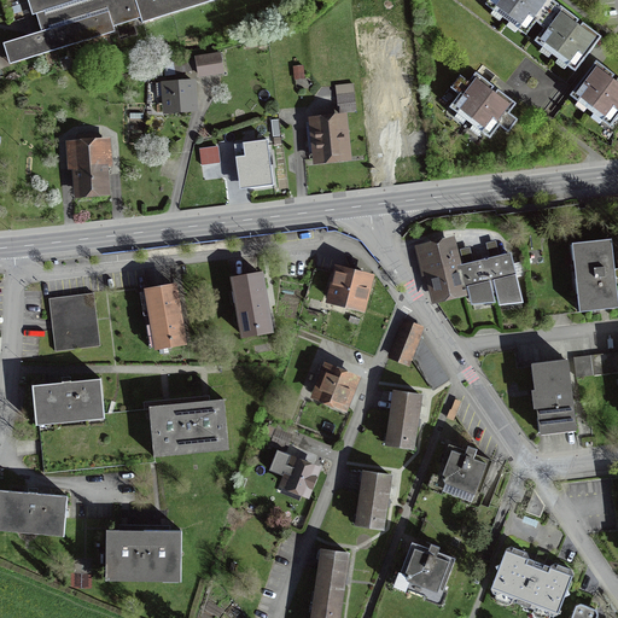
[(18,0),(28,29),(0,36),(0,60),(106,29),(105,24),(132,16),(133,19),(198,0),(18,0)]
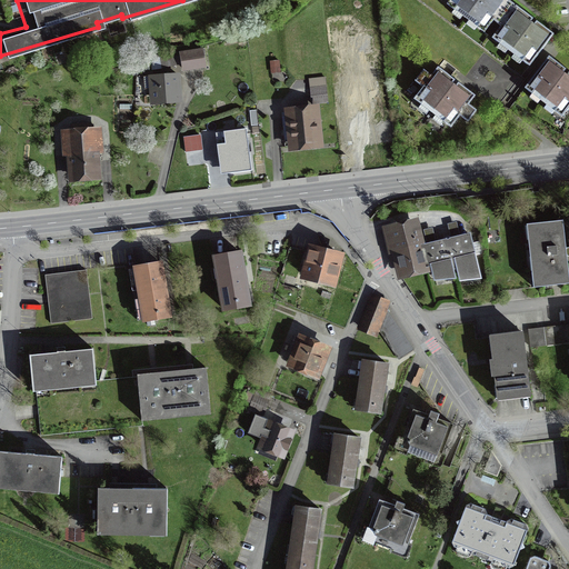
[(513,5),(507,0),(461,0),(455,10),(492,36),(513,5)]
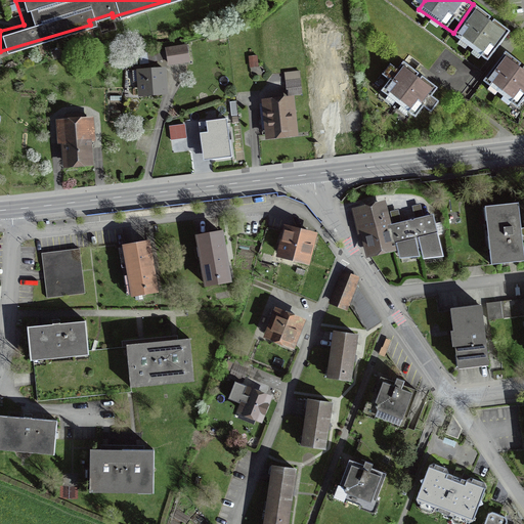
[(512,33),(481,11),(462,39),(492,61),(512,33)]
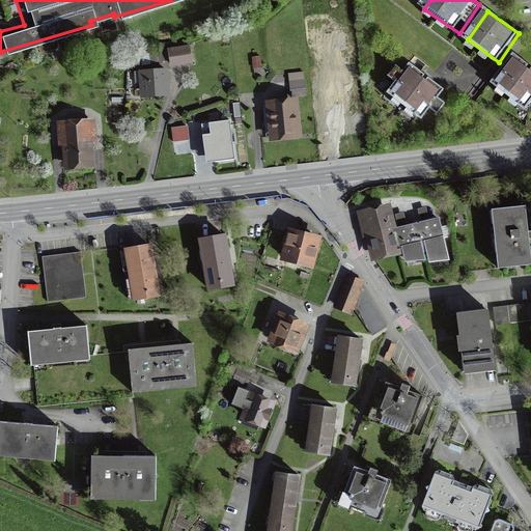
[(192,48),(168,51),(171,70),(195,65),(192,48)]
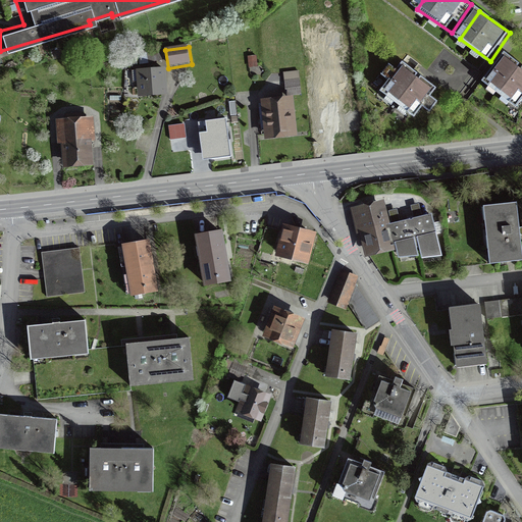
[(521,103),(521,67),(509,58),(487,87),(518,109),(521,103)]
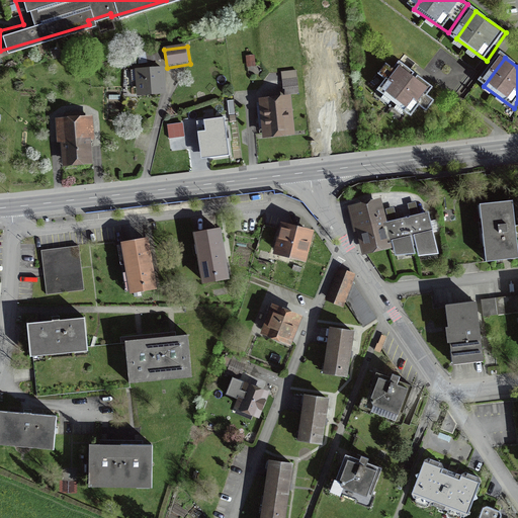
[(433,90),(402,67),(382,93),(414,116),(433,90)]
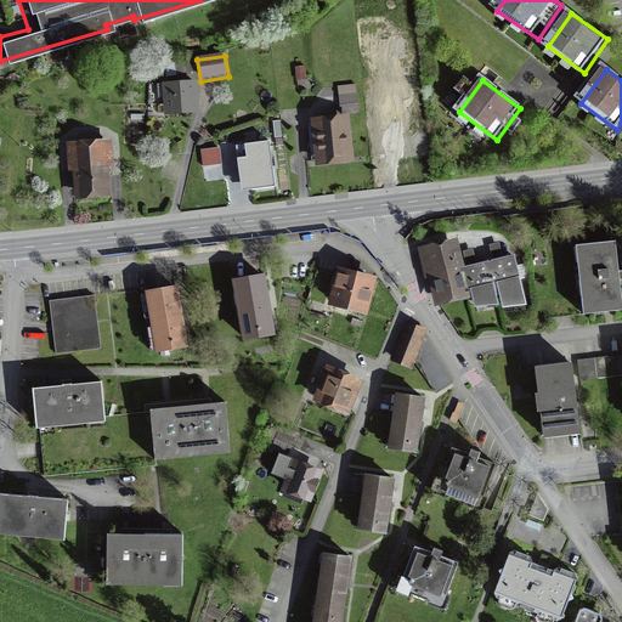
[(198,83),(164,86),(167,118),(202,116),(198,83)]
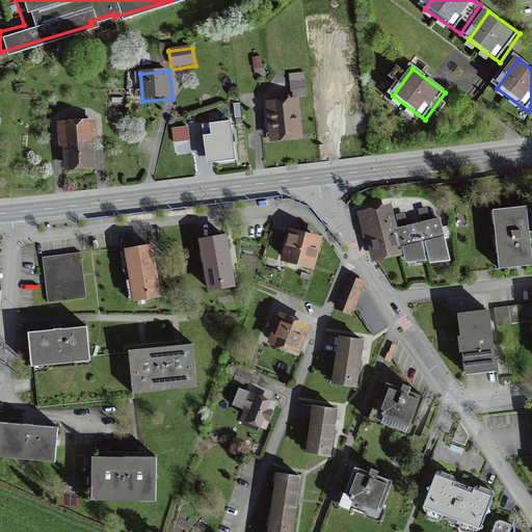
[(304,80),(290,82),(291,95),(307,94),(304,80)]
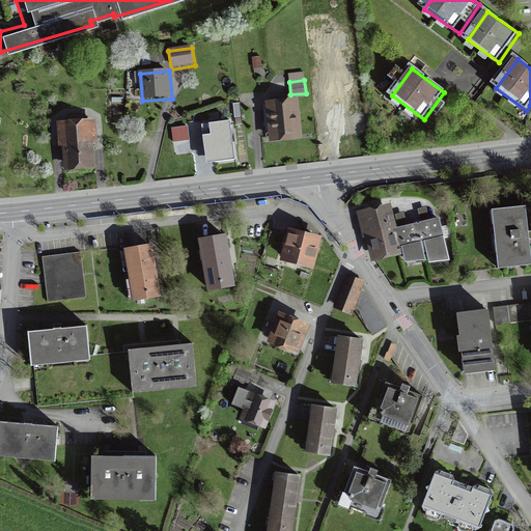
[(301,100),(269,103),(273,144),(305,141),(301,100)]
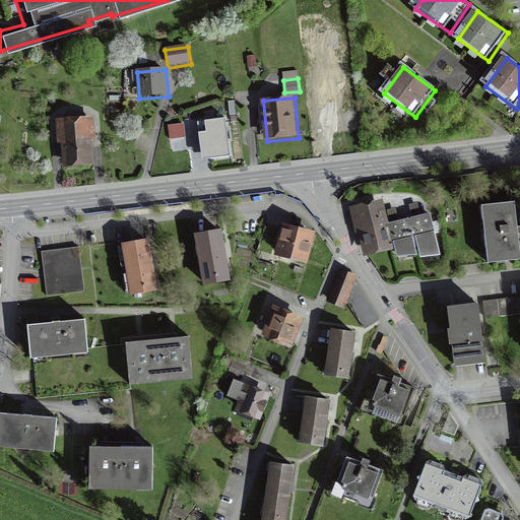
[(229,118),(203,121),(206,147),(232,145),(229,118)]
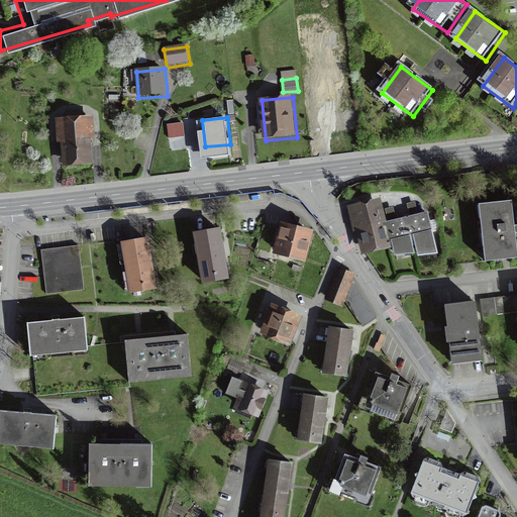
[(90,118),(60,121),(64,169),(94,167),(90,118)]
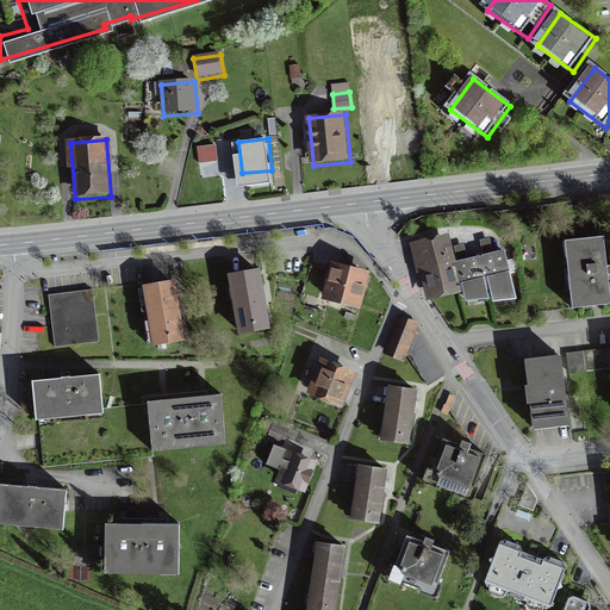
[(198,141),(199,161),(217,161),(217,139),(198,141)]
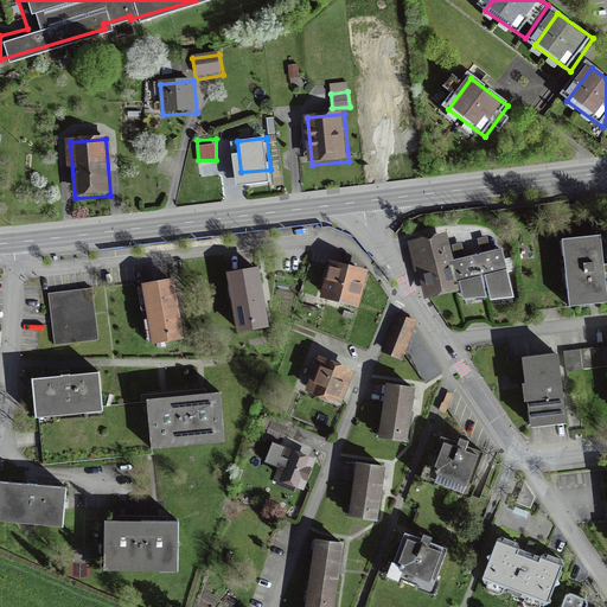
[(447,263),(443,236),(409,244),(413,261),(422,259),(430,293),(455,287),(447,263)]
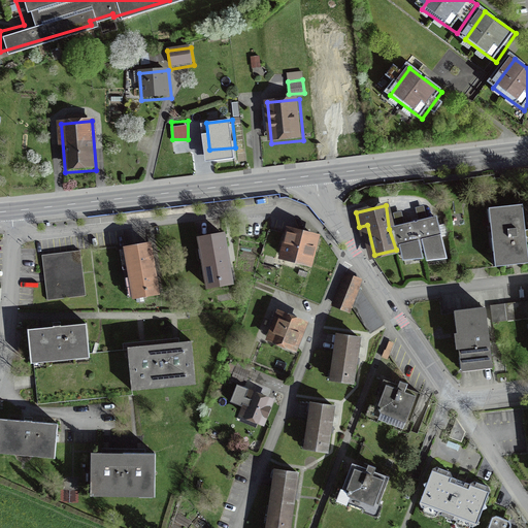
[(492,208),(496,266),(527,261),(527,256),(523,217),(522,206),(492,208)]
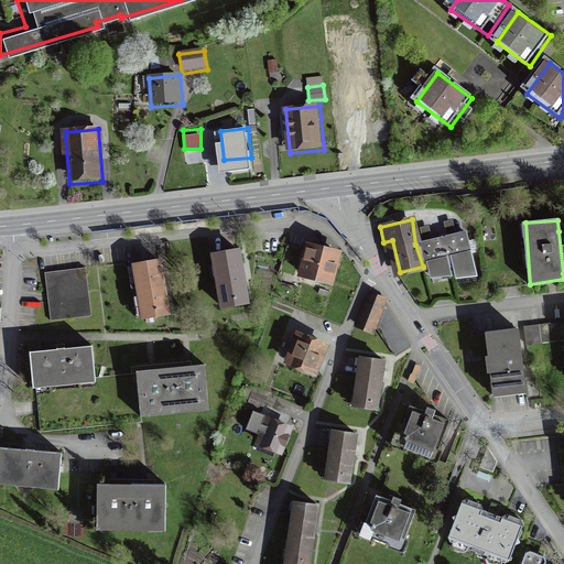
[(466,232),(441,238),(449,270),(474,269),(466,232)]
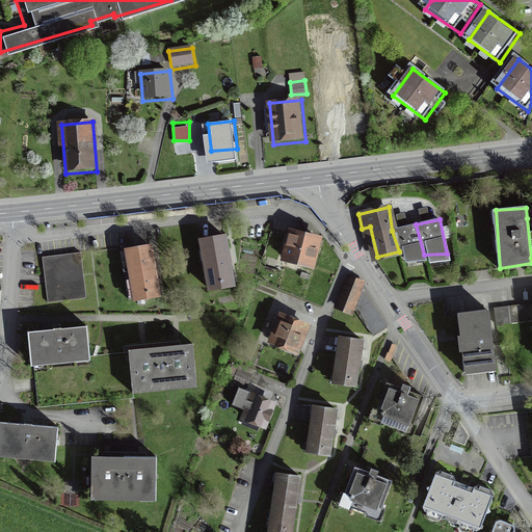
[(406,256),(424,255),(416,224),(392,231),(399,251),(403,247),(406,256)]
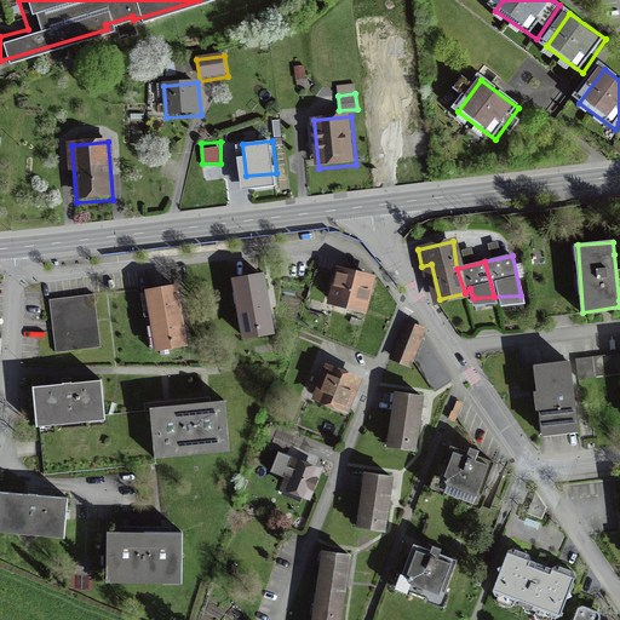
[(327,298),(365,311),(375,276),(338,263),(327,298)]
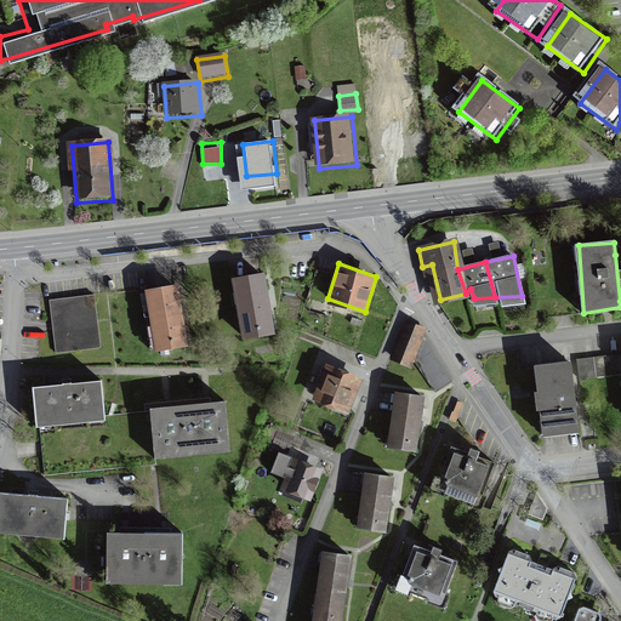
[(274,330),(265,271),(231,275),(240,335),(274,330)]
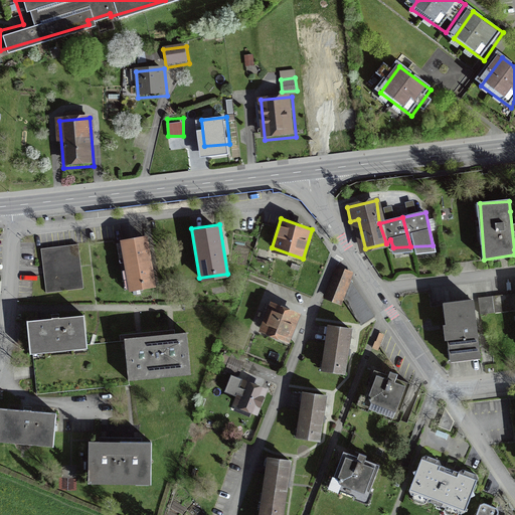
[(156,284),(148,234),(145,234),(120,239),(128,288),(156,284)]
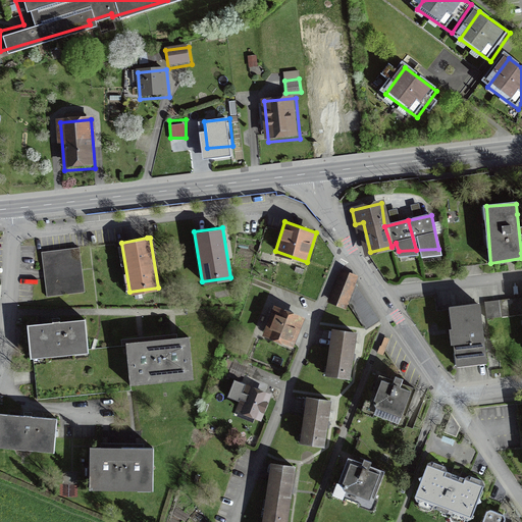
[(86,293),(81,248),(40,253),(46,298),(86,293)]
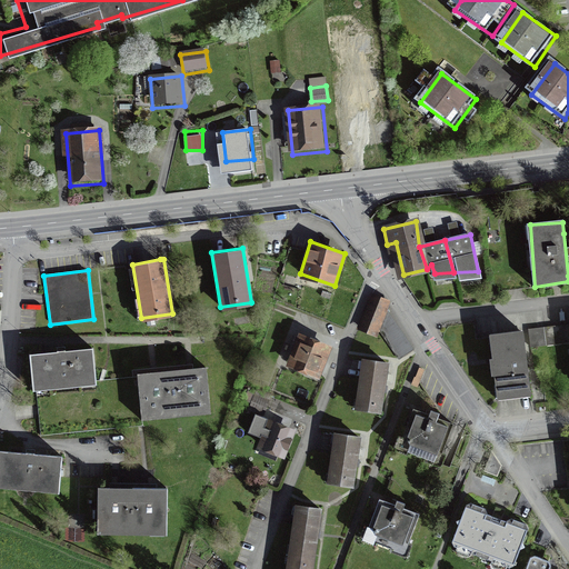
[(389,302),(373,297),(360,329),(376,336),(379,328),(386,310),(389,302)]
